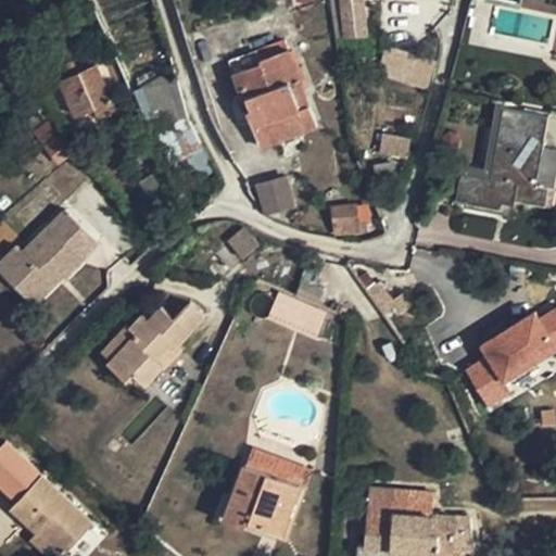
[(341,0),(345,36),(367,35),(364,0),(341,0)]
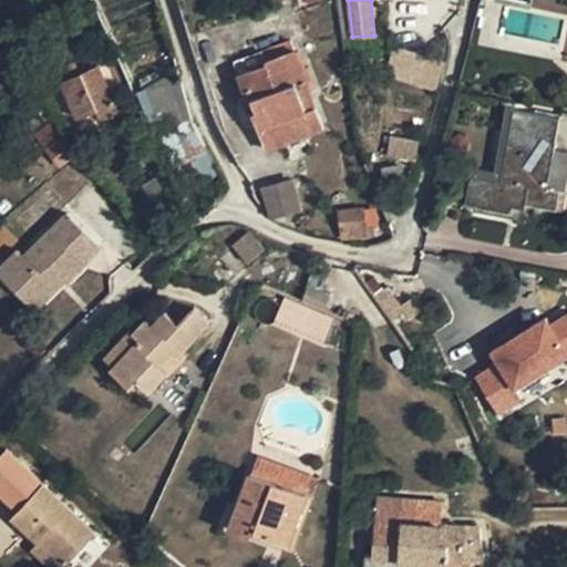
[(235,61),(248,100),(253,98),(257,111),(253,112),(266,148),(326,127),(296,49),(266,60),(263,50),(235,61)]
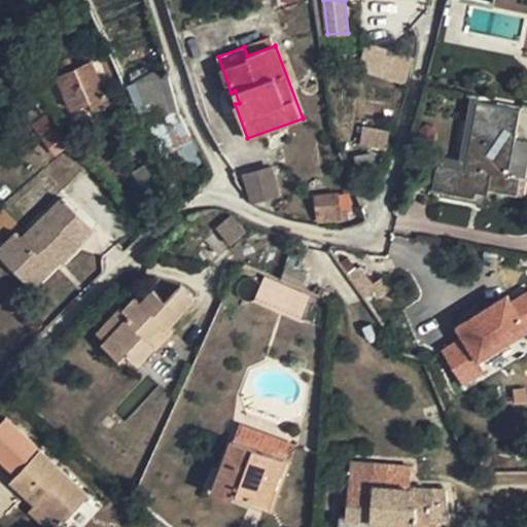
[(374,51),(367,74),(406,83),(412,61),(374,51)]
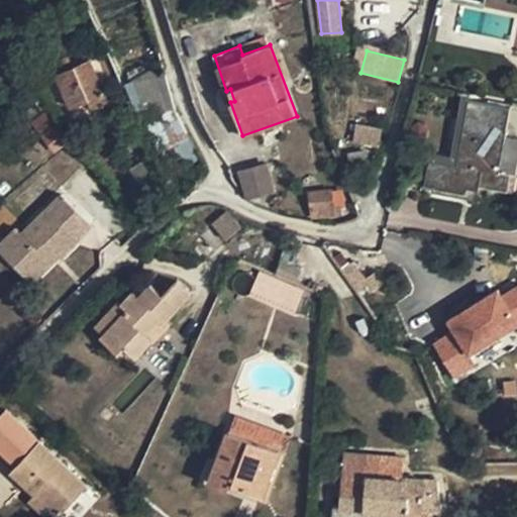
[(52,77),(58,74),(74,67),(68,55),(46,64),(52,77)]
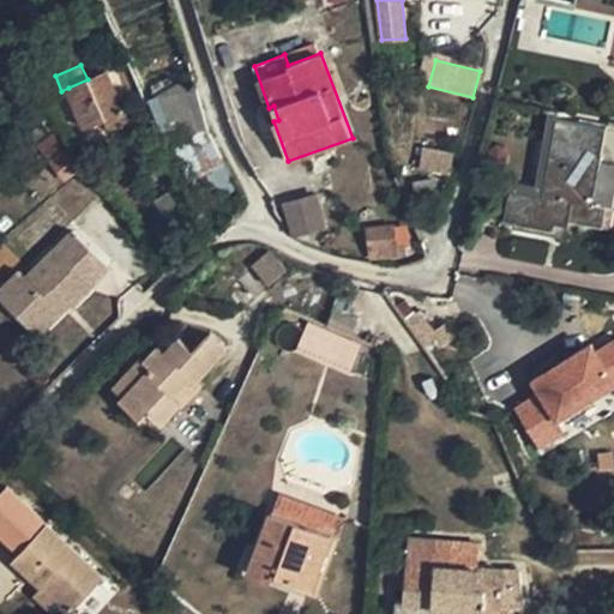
[(107,71),(88,79),(68,88),(85,126),(106,118),(109,127),(128,120),(107,71)]
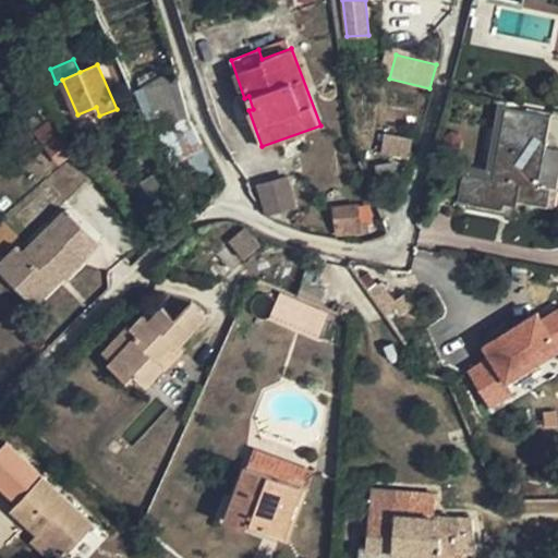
[(170,74),(134,91),(153,132),(189,116),(170,74)]
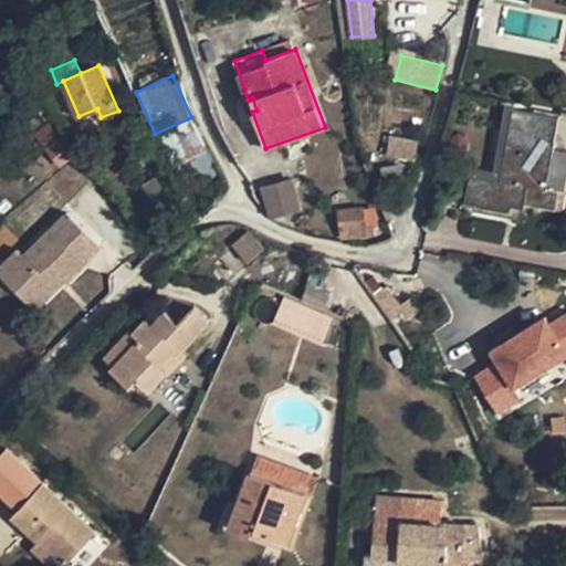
[(471,167),(470,174),(500,179),(513,108),(515,108),(516,103),(506,101),(494,170),(471,167)]
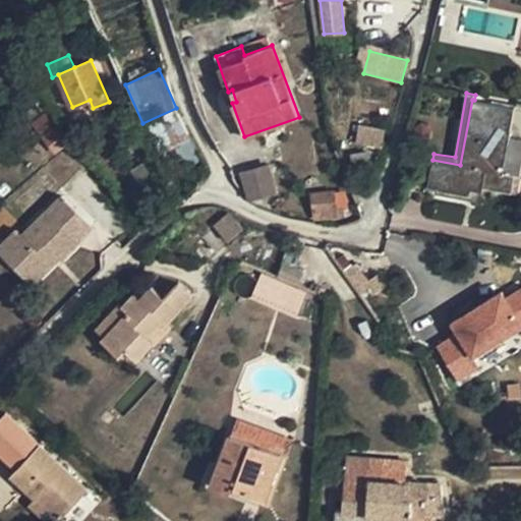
[(425,188),(435,189),(438,190),(439,189),(470,195),(471,189),(482,191),(483,188),(512,192),(514,176),(503,174),(510,136),(520,137),(520,108),(474,100),(472,100),(460,165),(432,160),(428,185),(425,185),(425,188)]
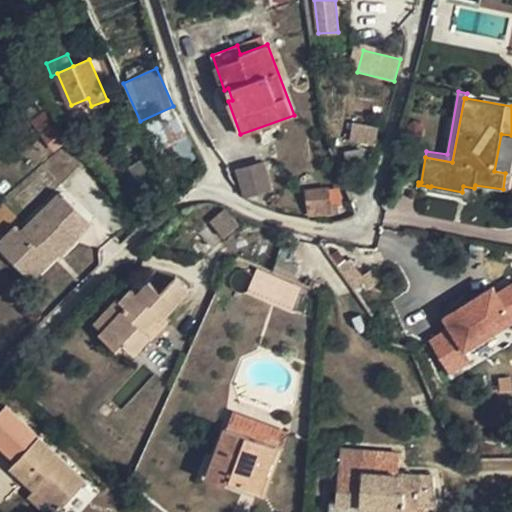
[(509,190),(511,171),(511,135),(501,134),(494,171),(505,173),(503,189),(509,190)]
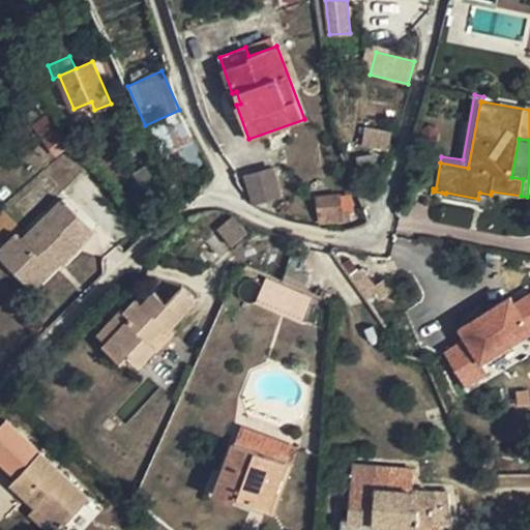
[(275,167),(245,175),(253,203),(283,195),(275,167)]
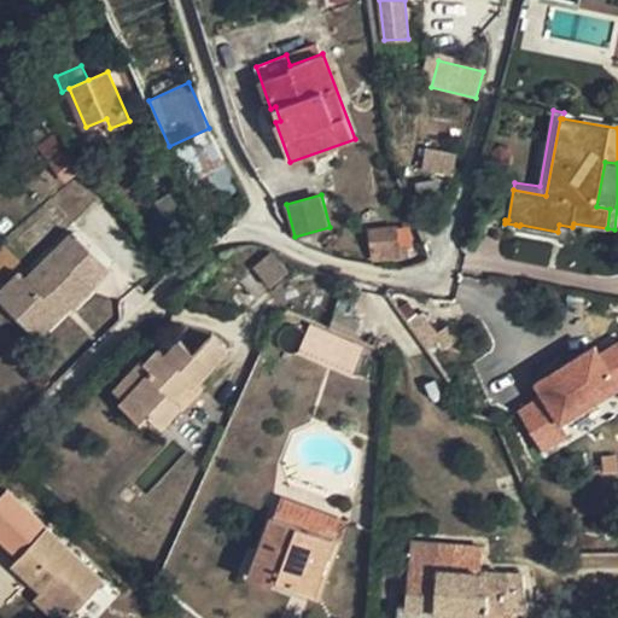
[(566,242),(572,227),(559,225),(558,232),(520,225),(519,226),(516,225),(517,229),(555,237),(566,242)]
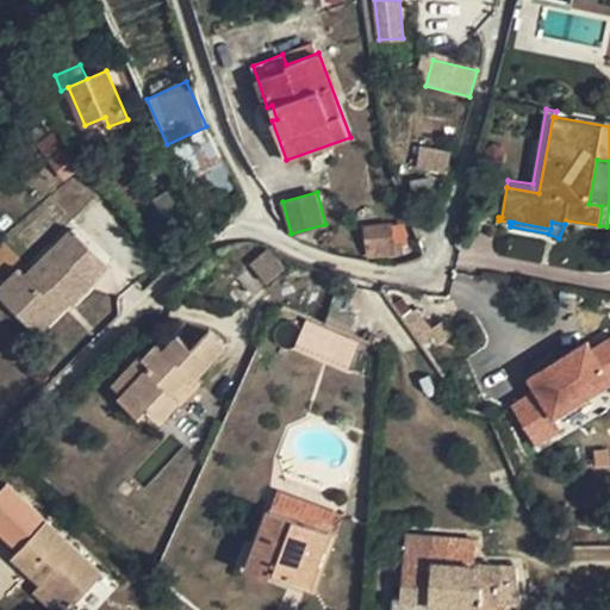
[(404,254),(403,243),(394,243),(392,223),(366,226),(369,257),(404,254)]
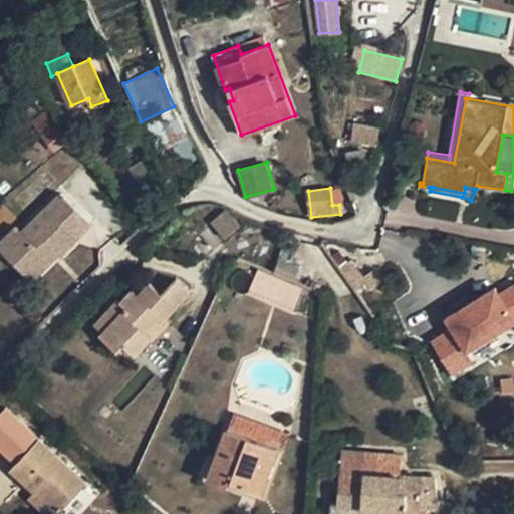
[(93,224),(64,194),(47,210),(54,217),(43,227),(36,220),(24,233),(30,240),(12,257),(34,280),(54,261),(47,254),(54,247),(61,254),(62,257),(78,241),(76,240),(93,224)]
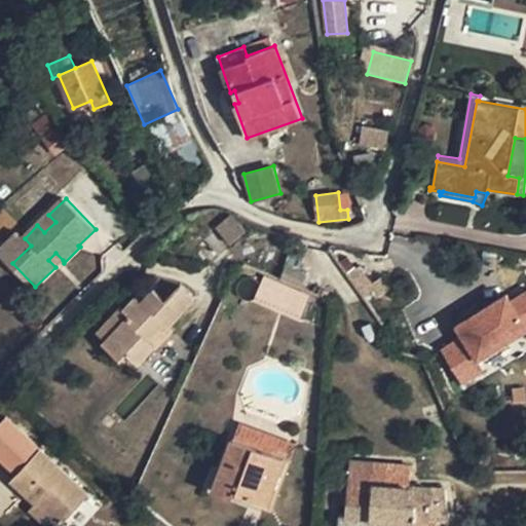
[(230,241),(245,229),(231,214),(217,226),(230,241)]
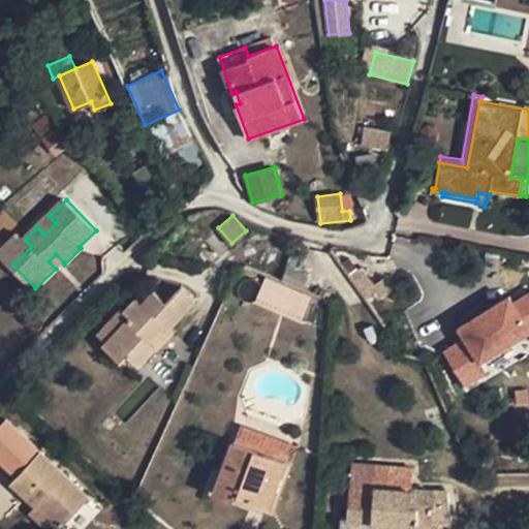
[(49,216),(37,226),(44,234),(56,223),(49,216)]
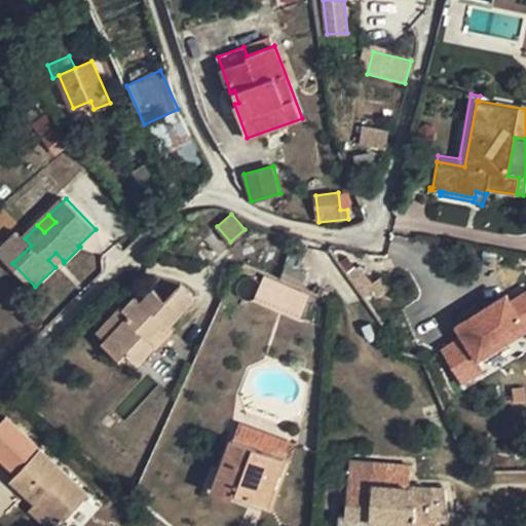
[(19,232),(0,250),(12,263),(31,246),(25,238),(19,232)]
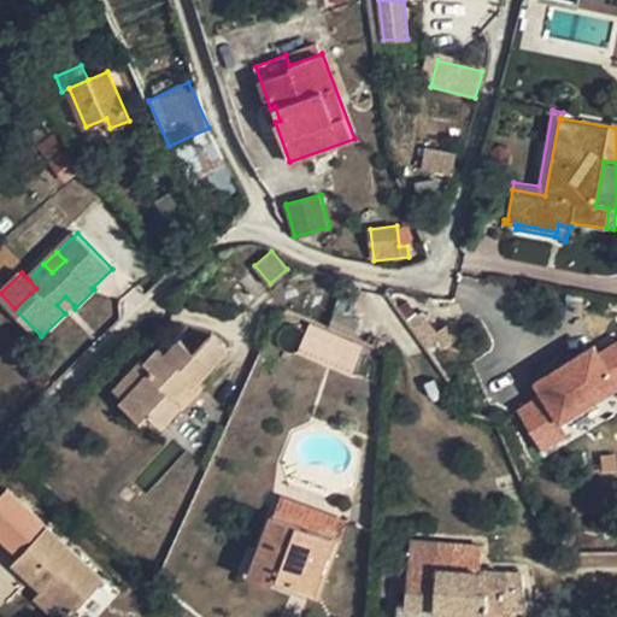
[(299,307),(327,317),(338,286),(310,276),(299,307)]
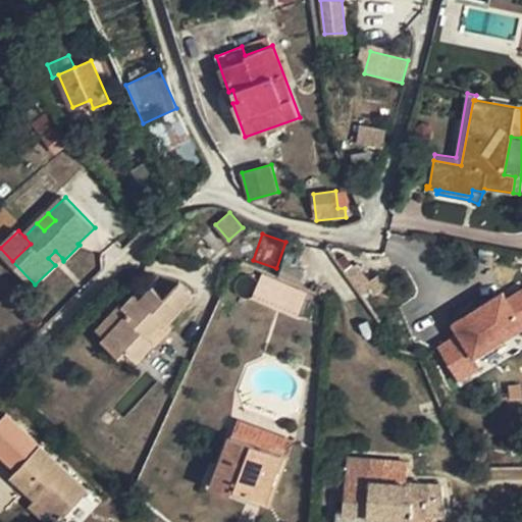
[(48,258),(55,265),(62,258),(55,251),(48,258)]
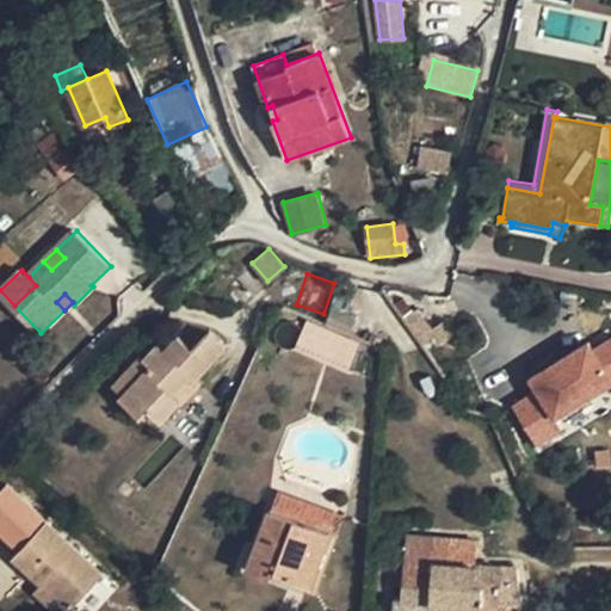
[(307,322),(302,333),(297,344),(297,345),(319,355),(328,332),(307,322)]
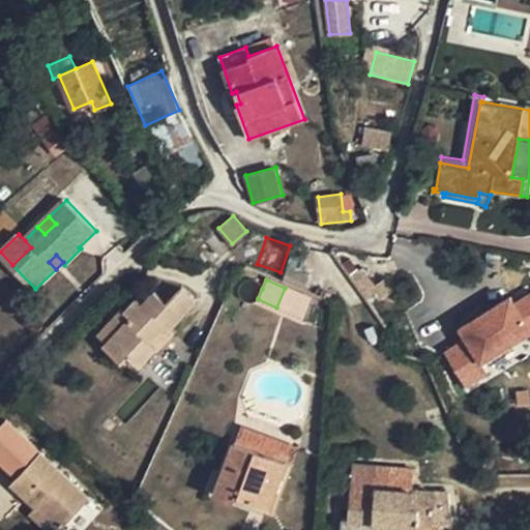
[(136,296),(124,310),(129,315),(102,343),(97,348),(115,364),(125,353),(135,361),(152,344),(149,341),(166,323),(170,328),(197,299),(183,287),(168,303),(154,290),(142,303),(136,296)]
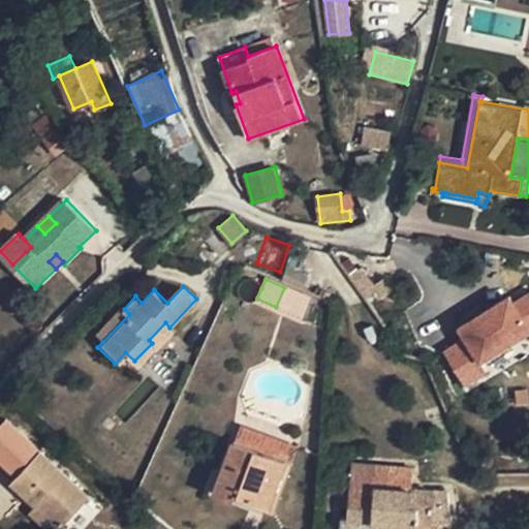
[(311,299),(284,287),(276,307),(275,310),(301,321),(311,299)]
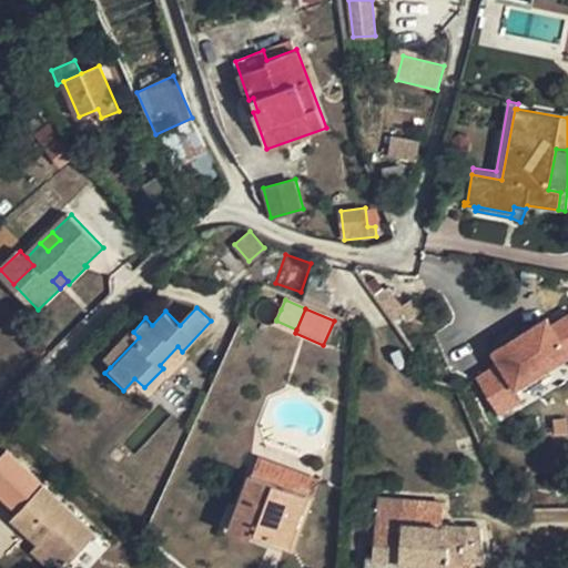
[(516,389),(567,359),(567,317),(549,318),(490,352),(490,366),(474,375),(492,406),(492,417),(563,415),(559,409),(517,411),(516,389)]
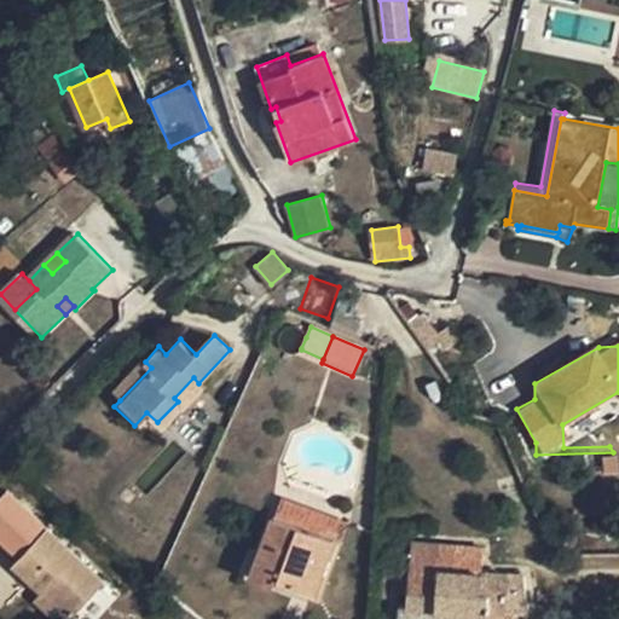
[(151,368),(145,362),(113,394),(120,400),(151,368)]
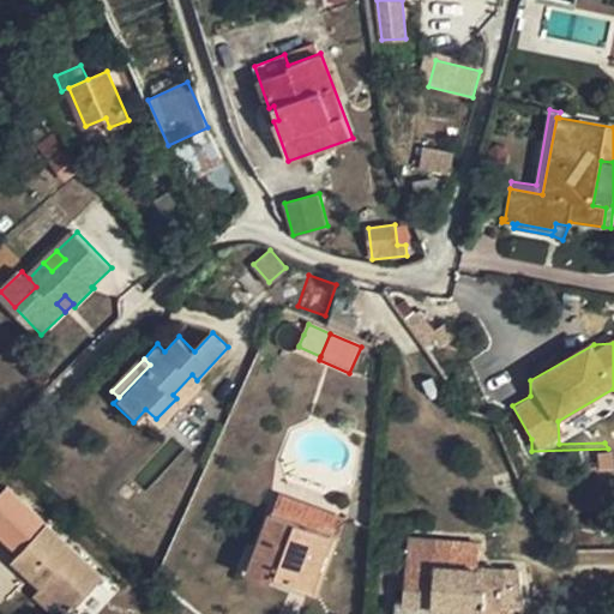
[(203,385),(197,380),(192,374),(173,395),(176,398),(184,405),(203,385)]
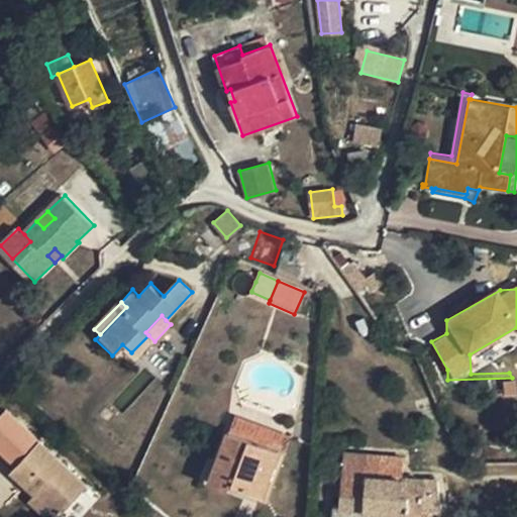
[(257,412),(254,420),(261,423),(264,415),(257,412)]
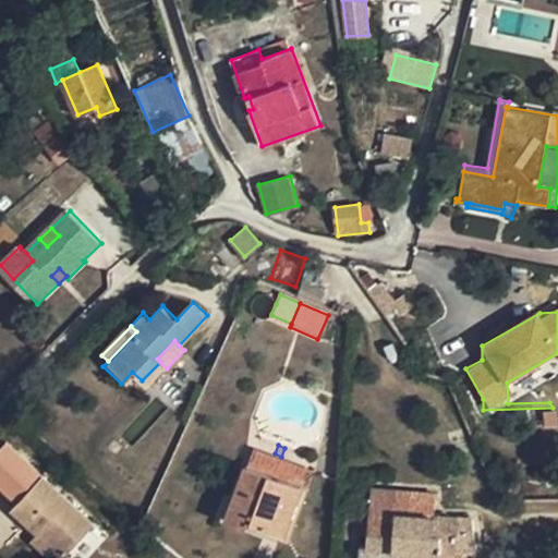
[(247,519),(287,534),(304,486),(245,463),(225,519),(245,526),(247,519)]
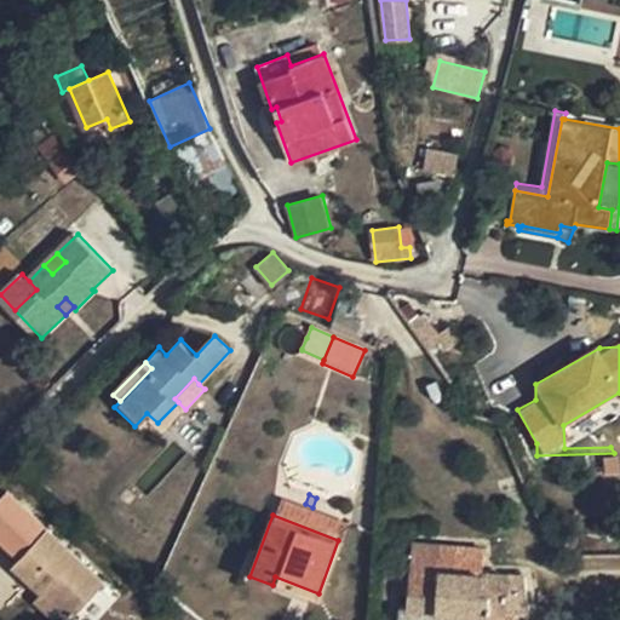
[(13,566),(41,592),(44,590),(73,616),(105,581),(49,528),(13,566)]
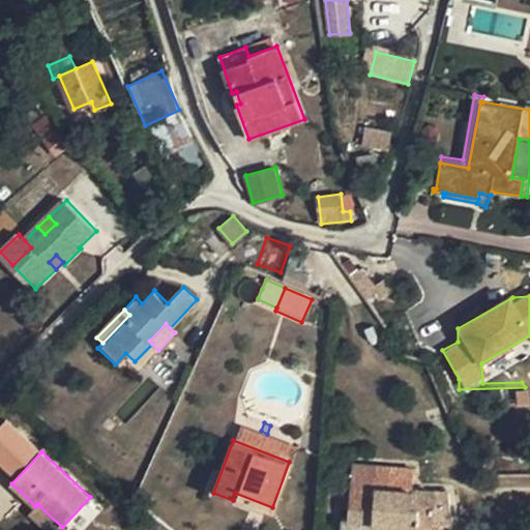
[(414,470),(352,465),(348,519),(342,519),(341,529),(451,529),(453,504),(447,503),(448,493),(413,491),(414,470)]
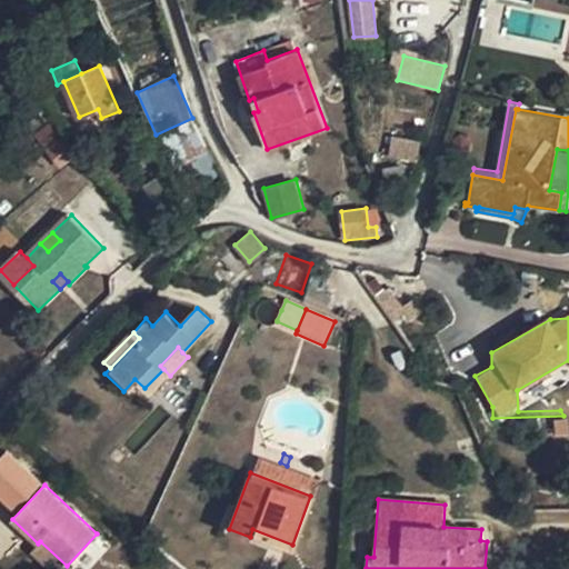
[(289,552),(292,545),(252,529),(250,537),(289,552)]
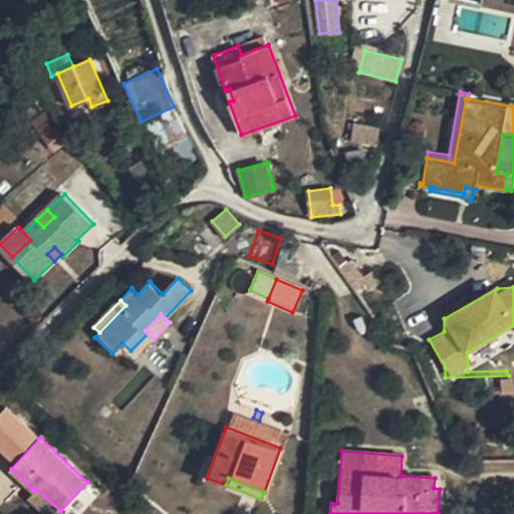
[(45,513),(57,513),(60,511),(36,489),(34,491),(28,499),(45,513)]
